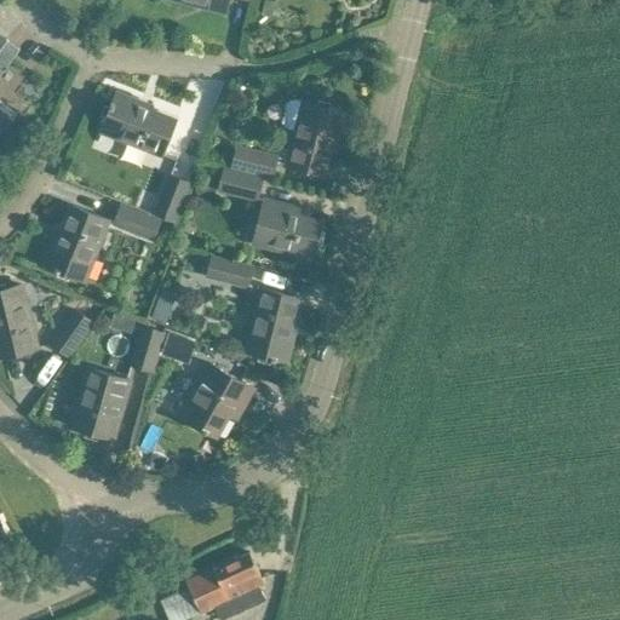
[(182,0),(225,11),(228,0),(182,0)]
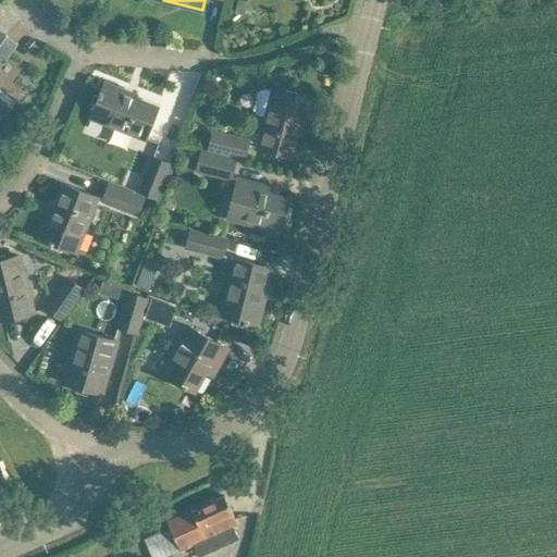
[(7,35),(0,44),(0,120),(15,100),(0,88),(0,66),(17,44),(7,35)]
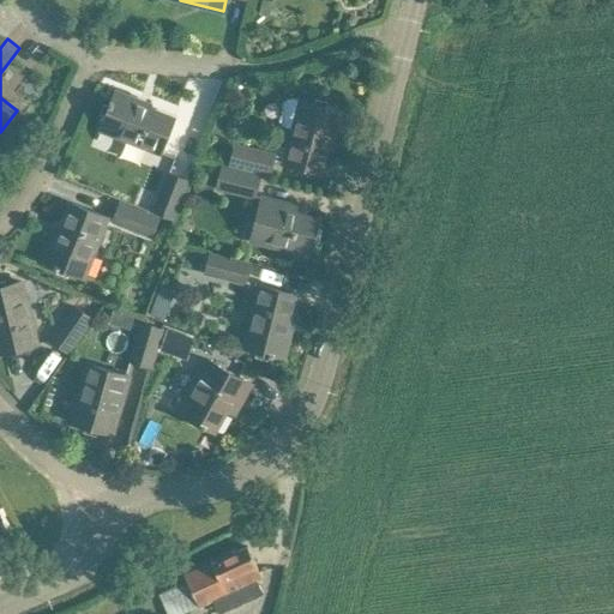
[(101,130),(122,138),(161,152),(174,119),(134,103),(136,100),(115,91),(112,101),(110,101),(109,106),(110,106),(101,130)]
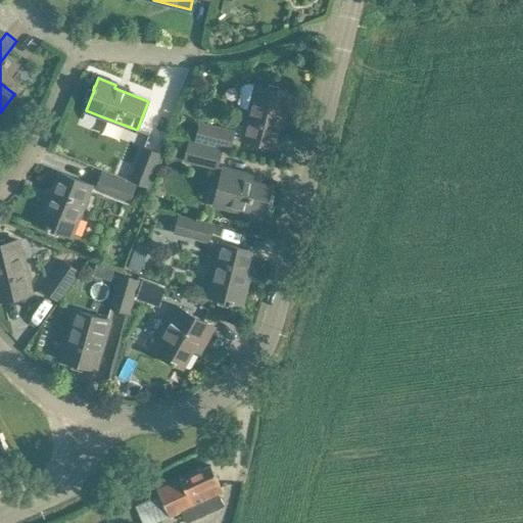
[(249,110),(243,139),(274,146),(282,111),(285,112),(289,94),(281,92),(281,90),(277,89),(276,91),(252,85),(246,84),(243,86),(241,89),(240,93),(239,99),(239,103),(241,107),(245,109),(249,110)]
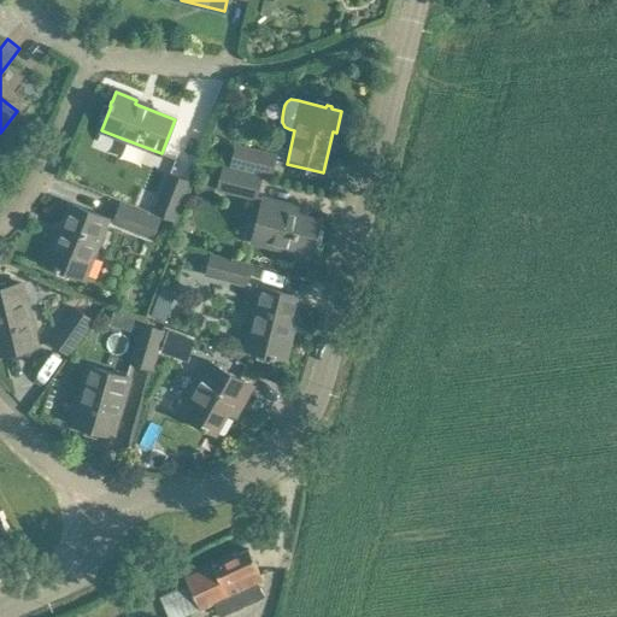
[(223,166),(262,176),(263,174),(270,176),(275,156),(235,146),(229,166),(223,165),(223,166)]
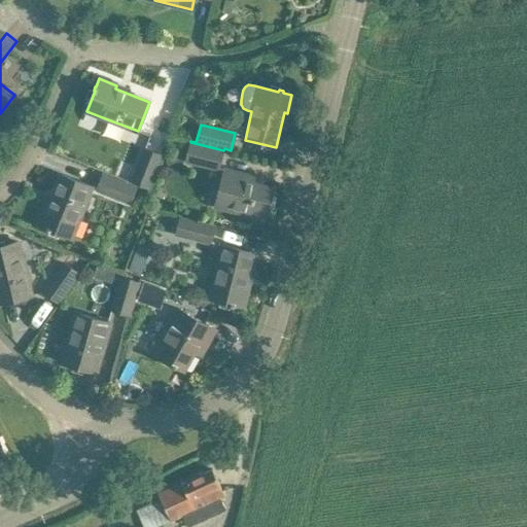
[(218,171),(223,150),(190,142),(185,162),(218,171)]
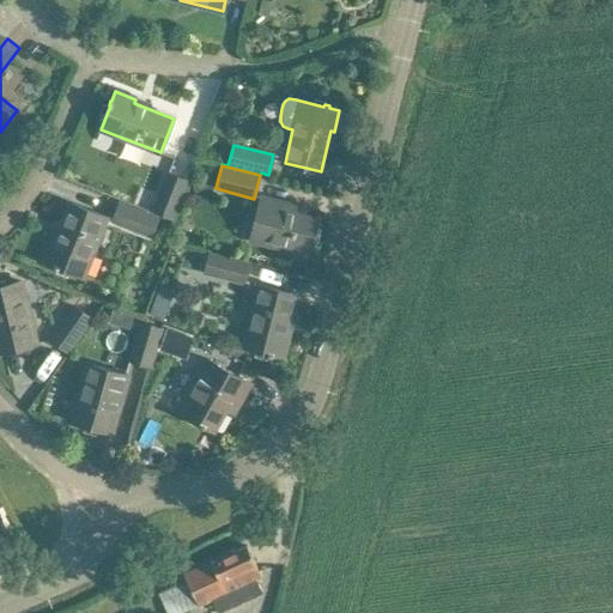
[(168,173),(152,212),(173,220),(187,181),(168,173)]
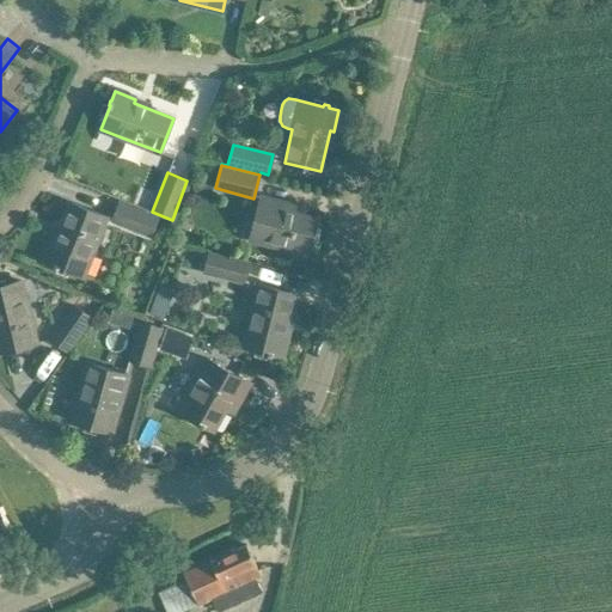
[(287,203),(264,197),(261,197),(250,239),(308,254),(317,219),(285,210),(287,203)]
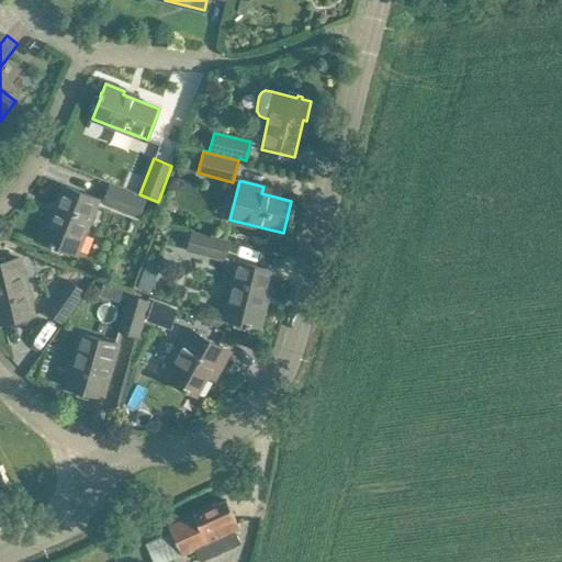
[(138,217),(145,200),(110,186),(102,203),(138,217)]
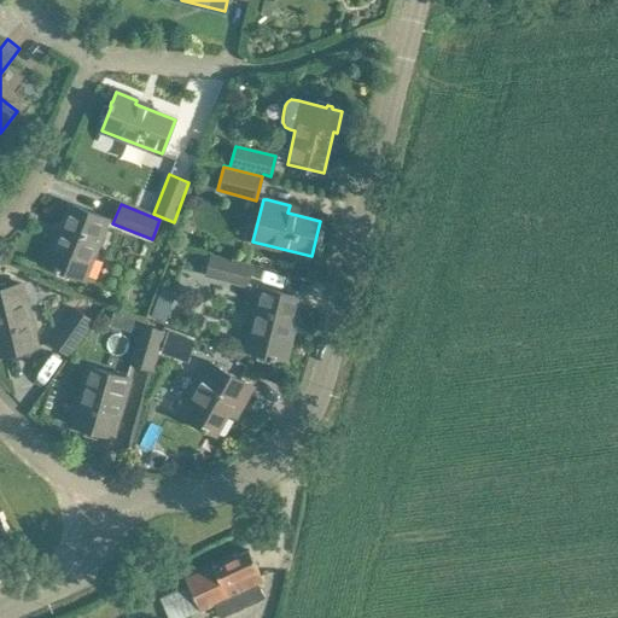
[(108,219),(95,214),(73,205),(58,245),(53,243),(46,263),(83,279),(108,219)]
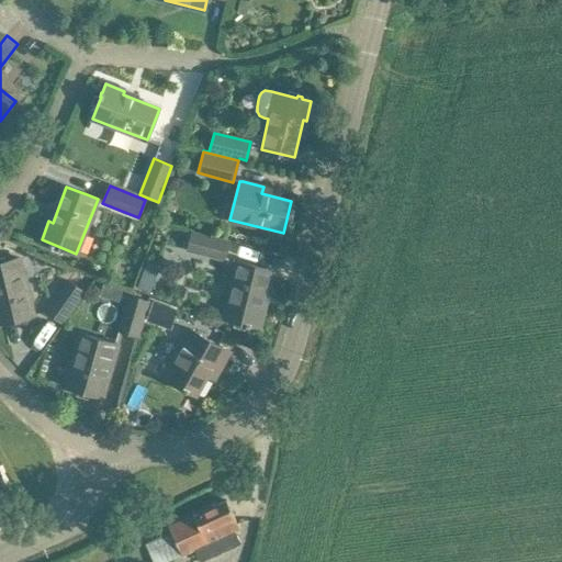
[(228,242),(191,232),(187,250),(224,260),(228,242)]
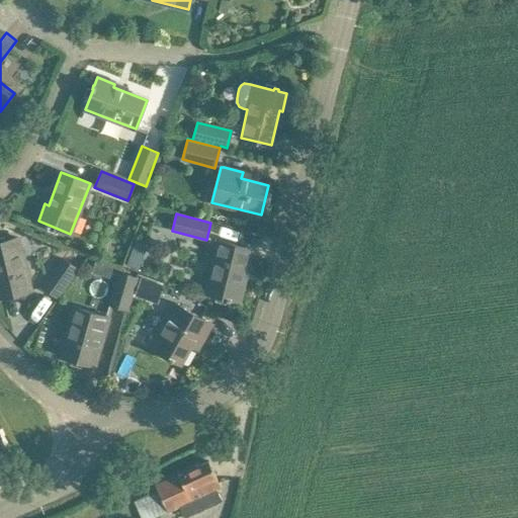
[(0,294),(1,297),(30,290),(18,238),(0,242),(0,294)]
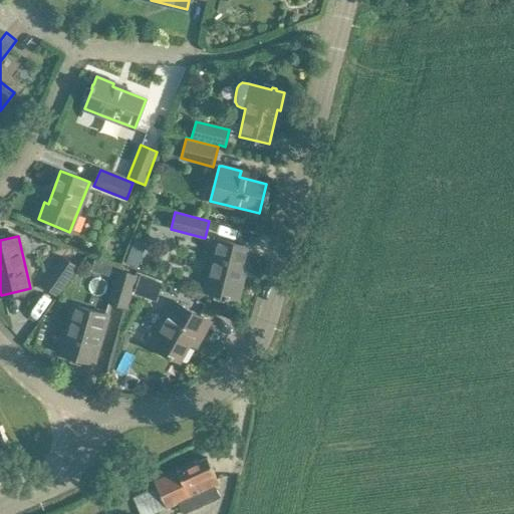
[(247,246),(227,241),(217,239),(204,290),(225,295),(224,297),(228,298),(229,296),(237,298),(242,281),(238,280),(247,246)]
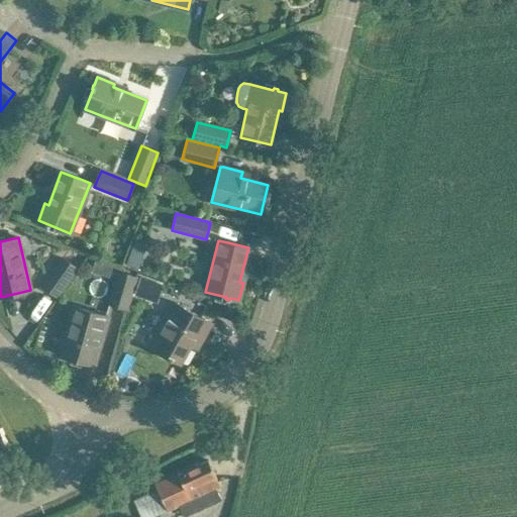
[(77,268),(63,256),(41,287),(57,297),(77,268)]
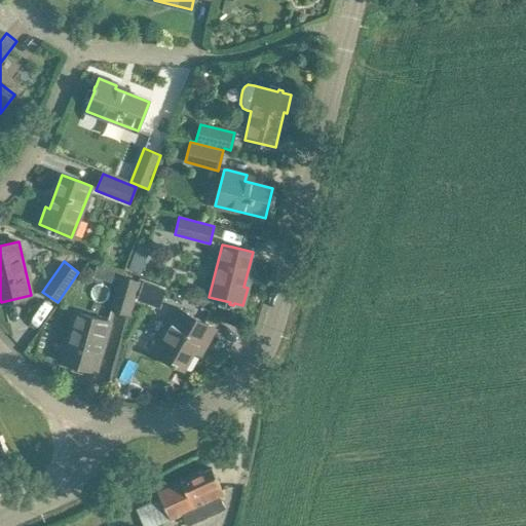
[(140,282),(120,276),(110,309),(129,315),(140,282)]
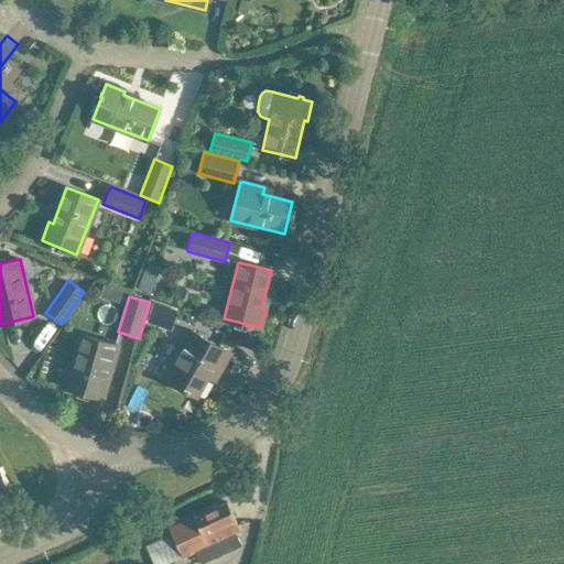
[(230,351),(212,342),(191,329),(164,377),(184,388),(183,390),(187,392),(188,390),(196,396),(214,366),(220,369),(230,351)]
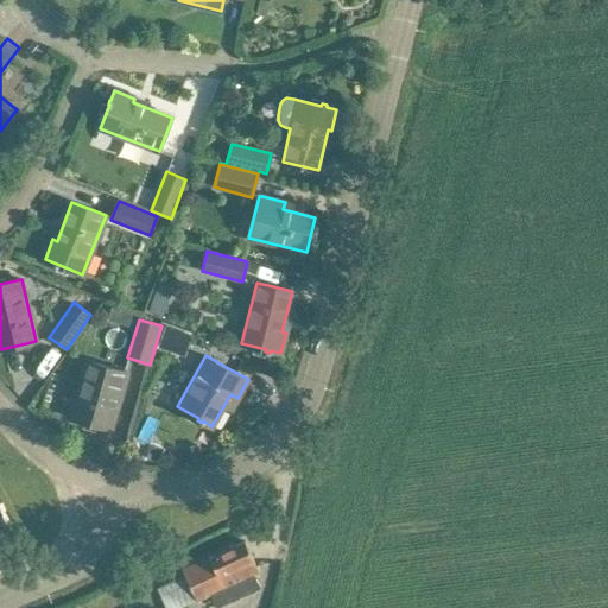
[(120,398),(127,375),(128,372),(87,360),(70,417),(105,426),(114,396),(120,398)]
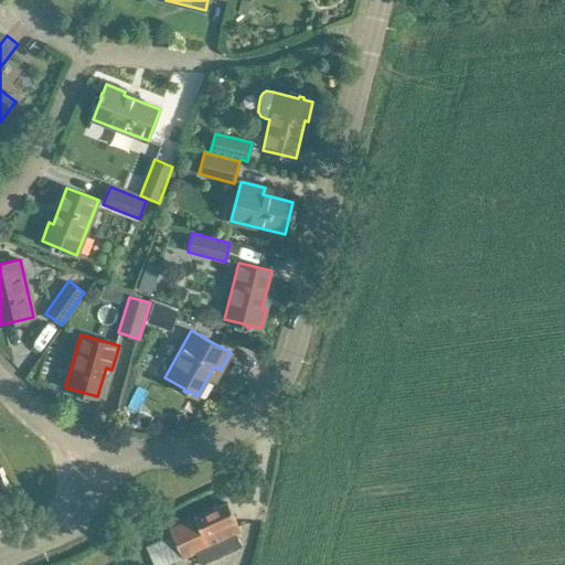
[(241,532),(237,523),(227,502),(170,529),(176,541),(149,553),(153,564),(170,564),(172,564),(171,562),(183,556),(183,558),(195,553),(200,564),(201,564),(242,546),(236,534),(241,532)]
